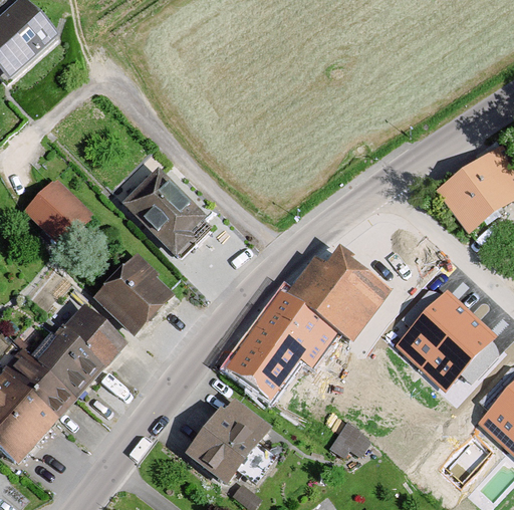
[(29,0),(0,27),(0,73),(14,88),(66,40),(29,0)]
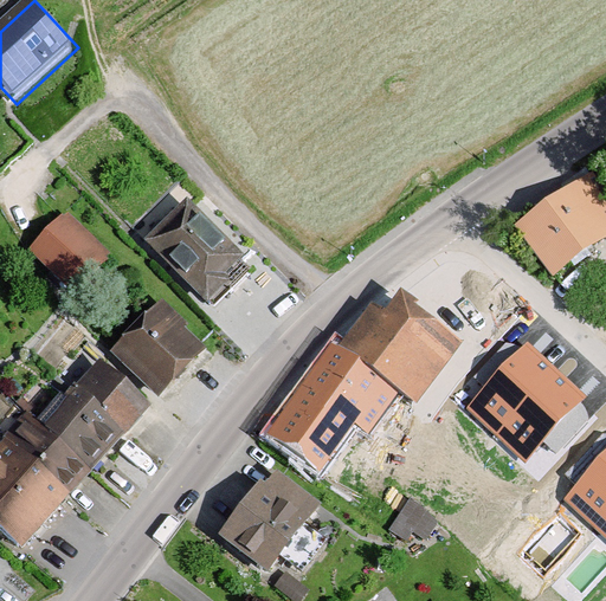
[(605,236),(605,193),(588,169),(514,223),(550,275),(605,236)]
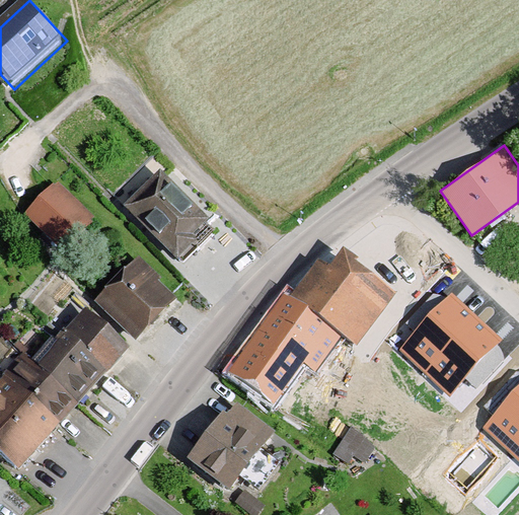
[(206,217),(157,167),(122,203),(174,256),(194,236),(190,232),(206,217)]
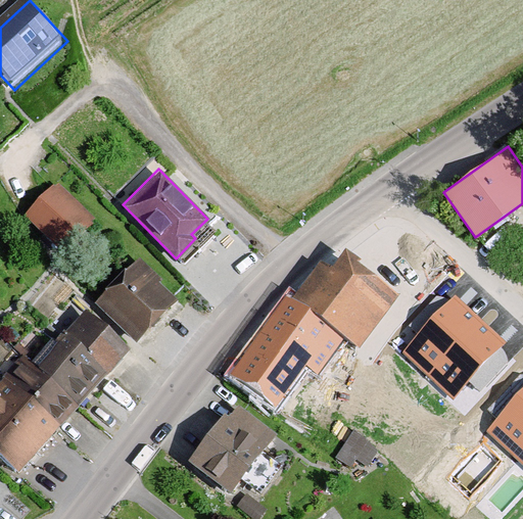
[(94,219),(57,180),(24,213),(59,251),(94,219)]
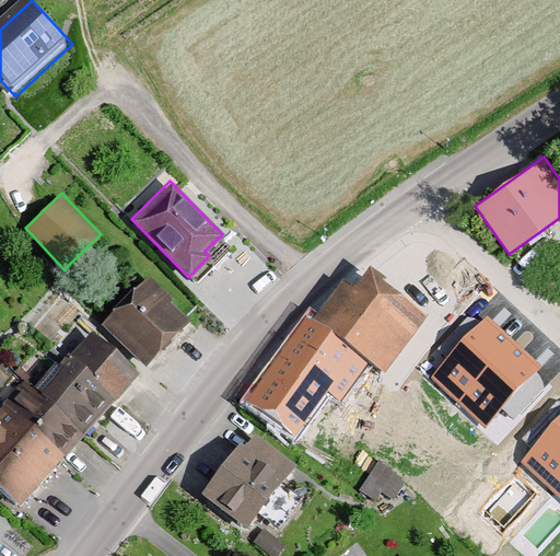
[(455,274),(420,243),(384,279),(428,311),(455,274)]
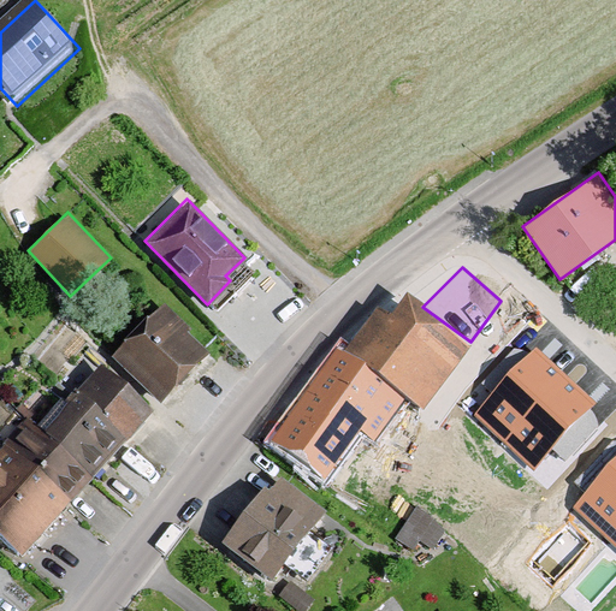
[(422,307),(404,294),(389,315),(375,307),(343,353),(406,396),(422,409),(471,342),(422,307)]
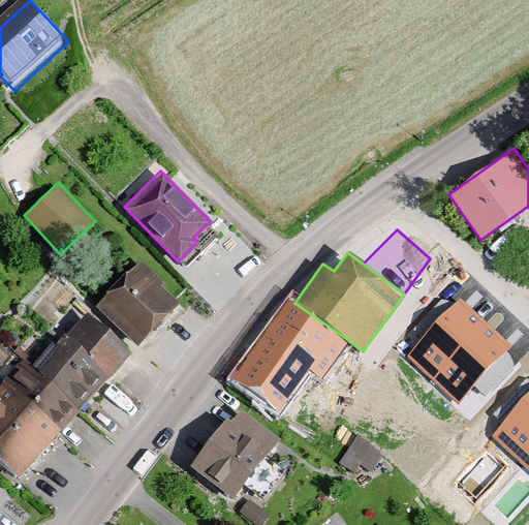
[(160,278),(138,258),(94,305),(135,345),(178,302),(157,282),(160,278)]
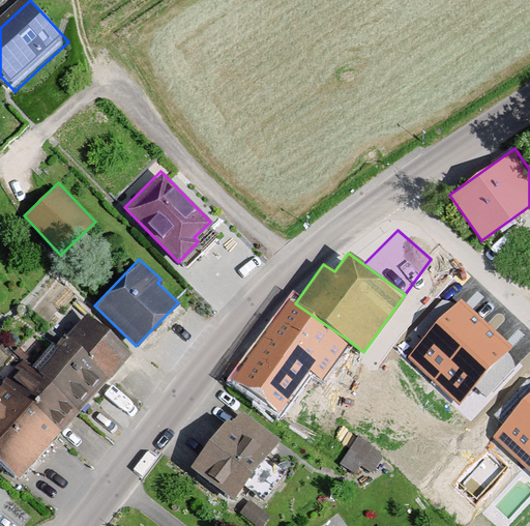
[(295,303),(285,296),(228,376),(281,413),(312,370),(322,377),(349,341),(295,303)]
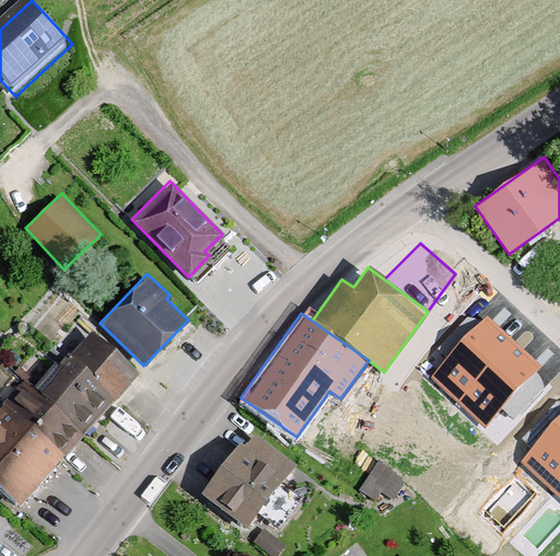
[(539,365),(487,314),(431,372),(485,423),(539,365)]
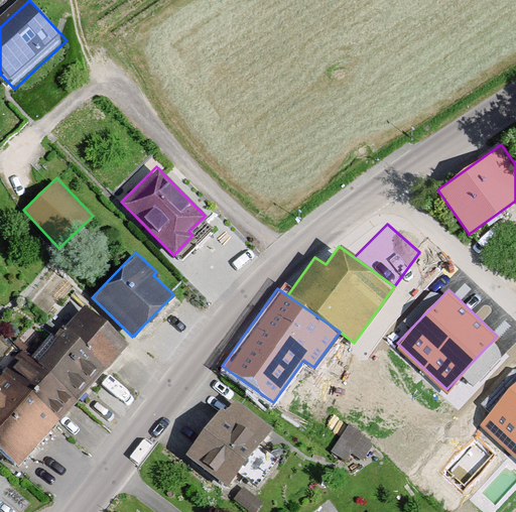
[(126,343),(84,304),(61,329),(104,367),(126,343)]
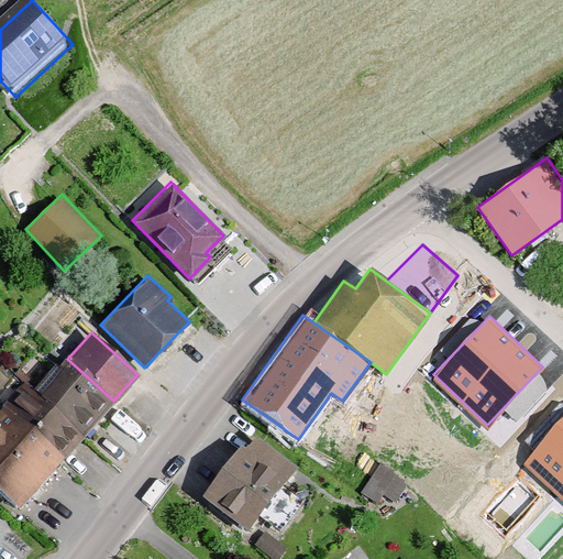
[(113,401),(67,359),(36,392),(23,379),(2,402),(4,404),(63,457),(113,401)]
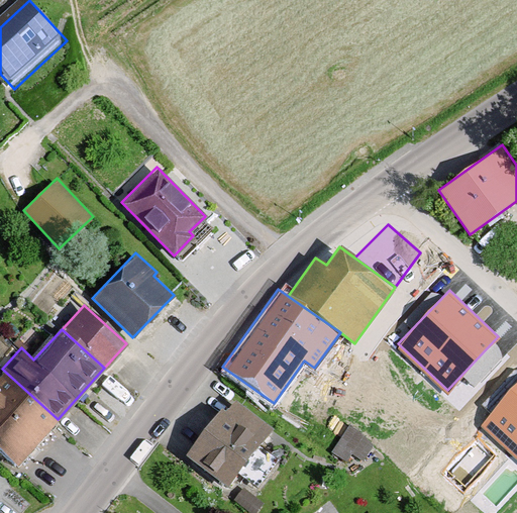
[(4,371),(0,374),(0,452),(14,466),(58,419),(4,371)]
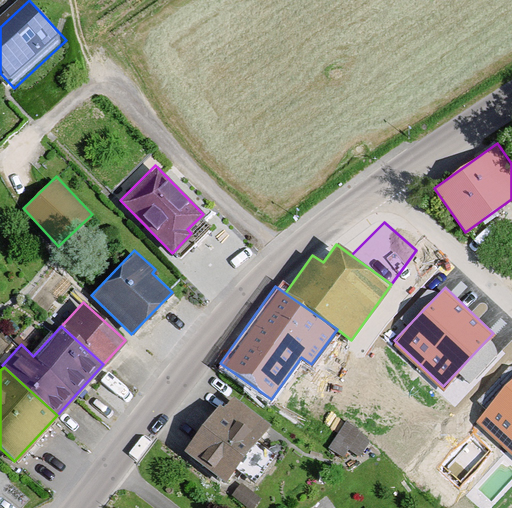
[(511,384),(483,418),(511,443),(511,384)]
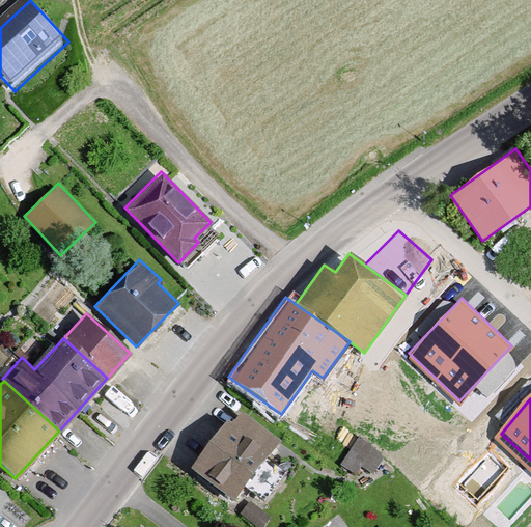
[(281,439),(236,406),(190,468),(233,501),(281,439)]
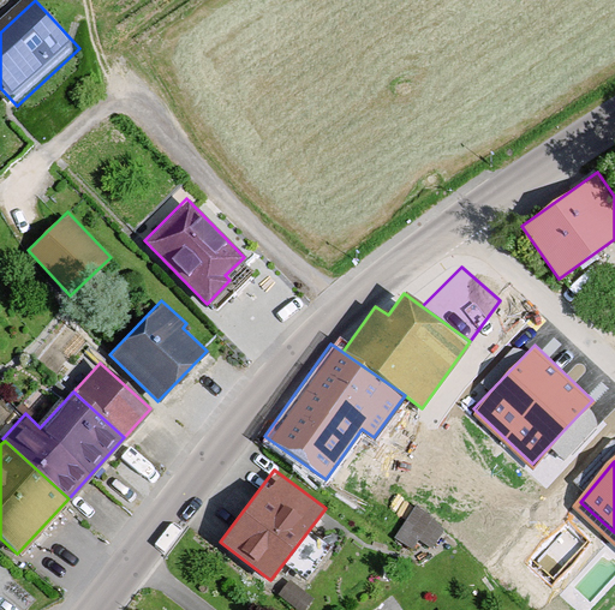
[(399,522),(428,543),(447,515),(418,496),(399,522)]
